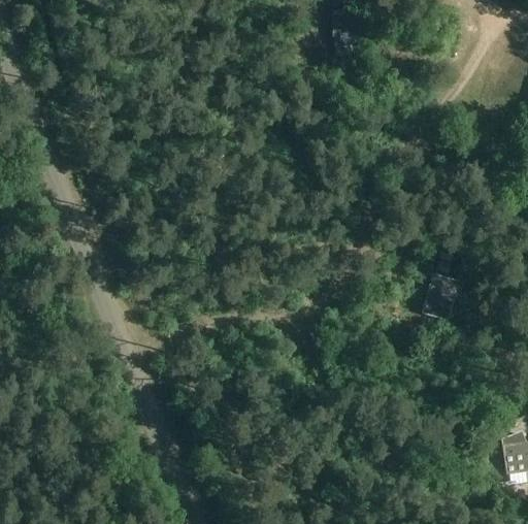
[(332,10),(334,45),(361,44),(360,9),(332,10)]
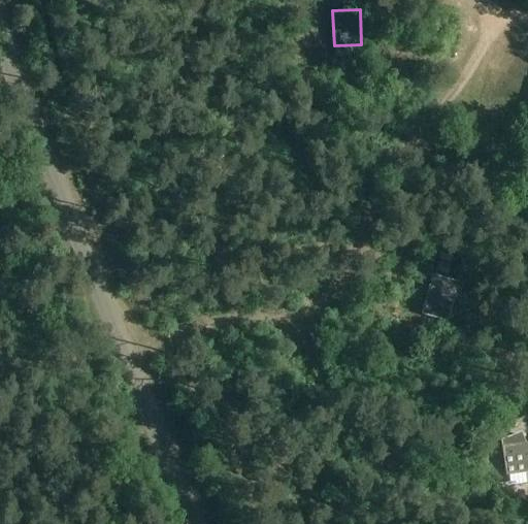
[(448,273),(451,261),(438,257),(434,269),(448,273)]
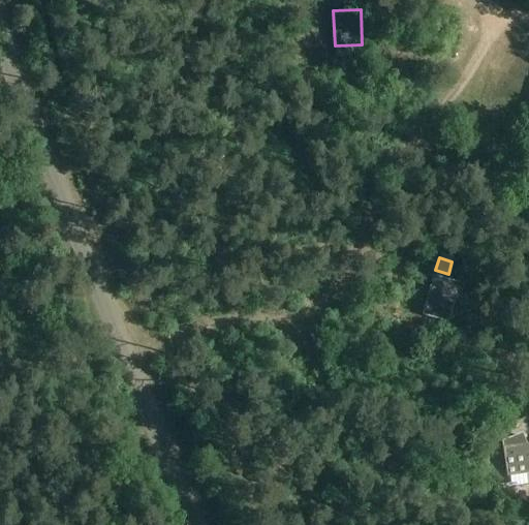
[(433,275),(425,305),(427,305),(426,310),(447,316),(454,294),(460,296),(464,282),(446,278),(446,279),(433,275)]
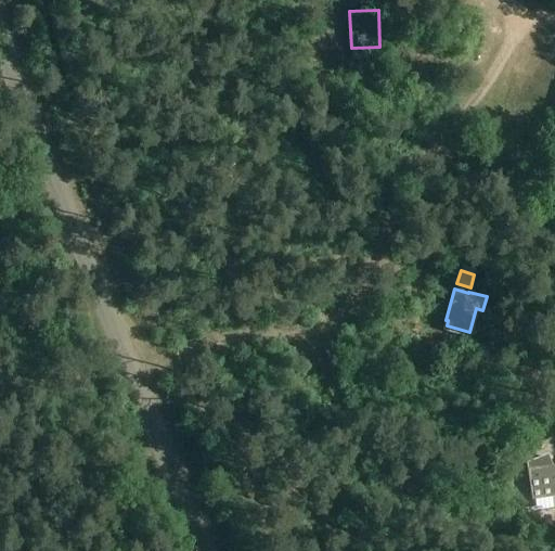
[(549,452),(527,461),(527,468),(532,499),(554,495),(554,463),(552,463),(549,452)]
